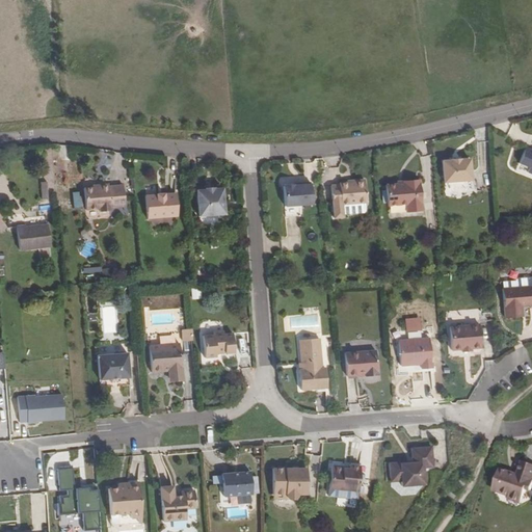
[(531,149),(526,147),(520,163),(530,166),(529,171),(531,173),(531,149)]
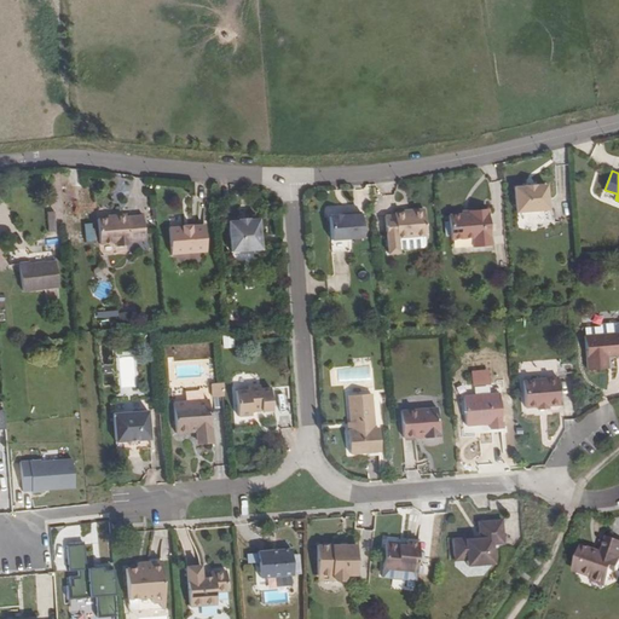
[(516,187),(518,213),(549,210),(547,185),(537,186),(537,184),(526,185),(526,186),(516,187)]
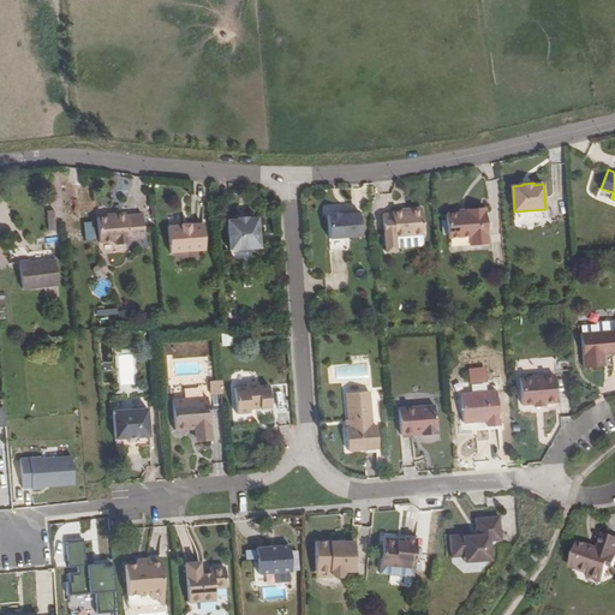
[(424,231),(422,206),(408,207),(408,209),(401,209),(393,210),(393,213),(383,213),(384,234),(387,250),(396,249),(396,245),(421,244),(423,242),(423,232),(424,231)]
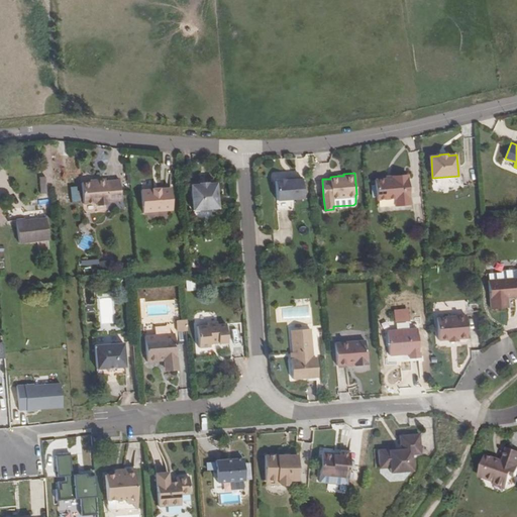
[(386,177),(376,178),(377,197),(395,196),(395,203),(410,202),(408,173),(393,174),(393,176),(386,177)]
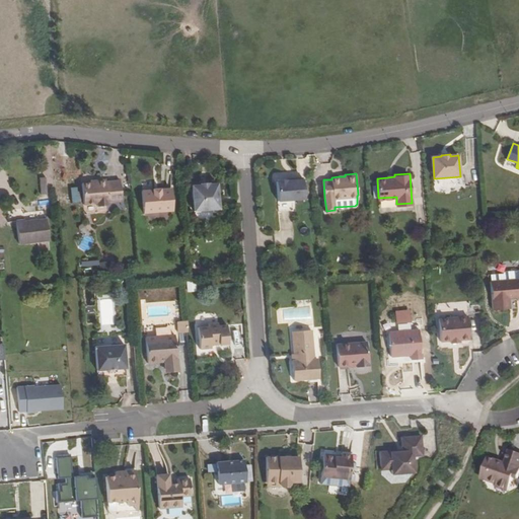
[(287,180),(278,181),(278,182),(277,182),(279,213),(292,212),(292,202),(305,201),(303,179),(294,179),(294,181),(287,182),(287,180)]
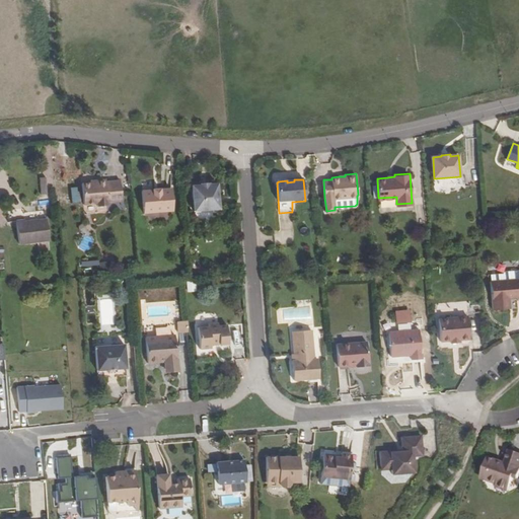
[(90,183),(82,184),(83,205),(97,204),(97,207),(107,206),(107,203),(122,202),(120,181),(105,182),(105,180),(96,181),(96,183),(90,183)]
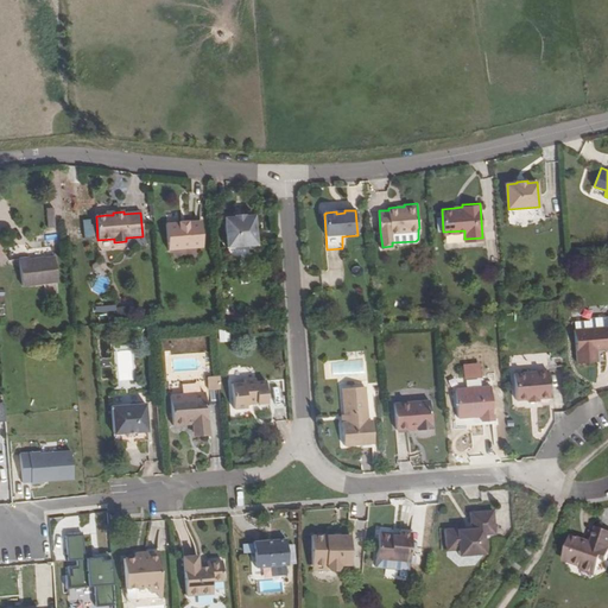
[(235,217),(225,219),(228,259),(258,257),(254,216),(245,217),(245,220),(236,221),(235,217)]
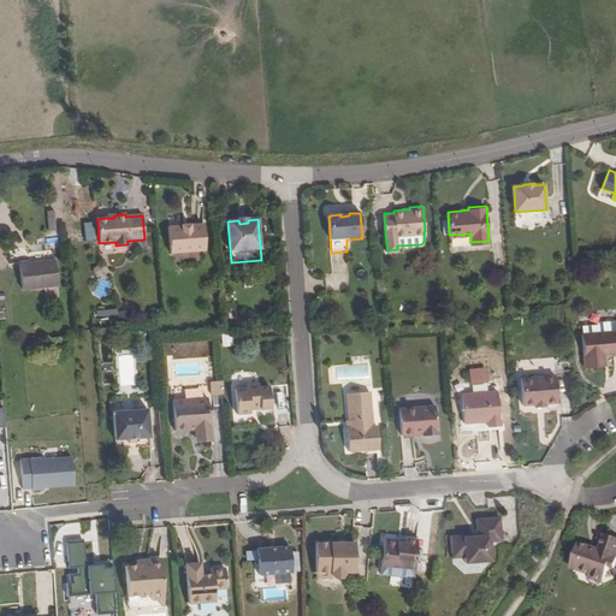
[(84,225),(86,240),(98,240),(98,224),(84,225)]
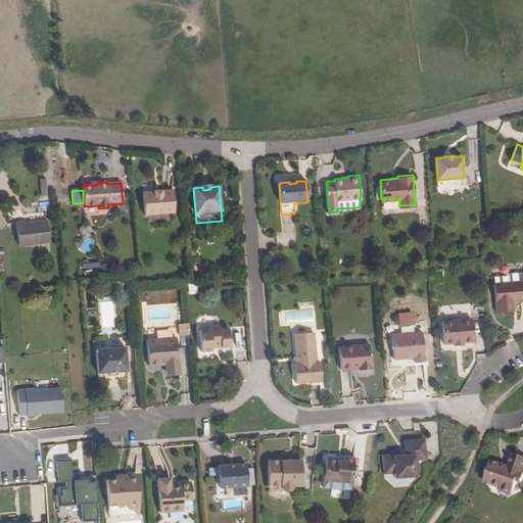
[(155,193),(144,194),(145,216),(175,212),(174,191),(164,192),(164,190),(154,191),(155,193)]
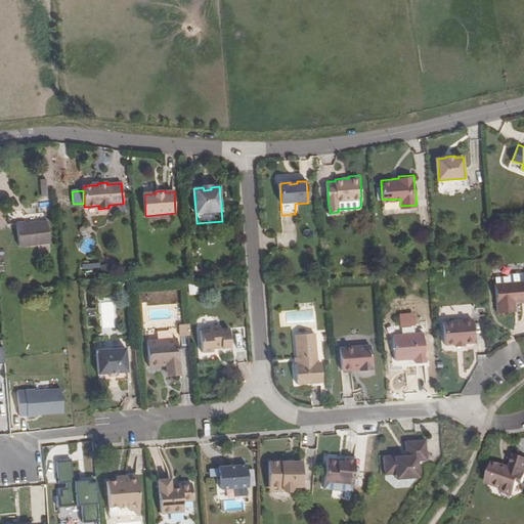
[(16,223),(18,247),(49,243),(47,221),(26,224),(25,222),(16,223)]
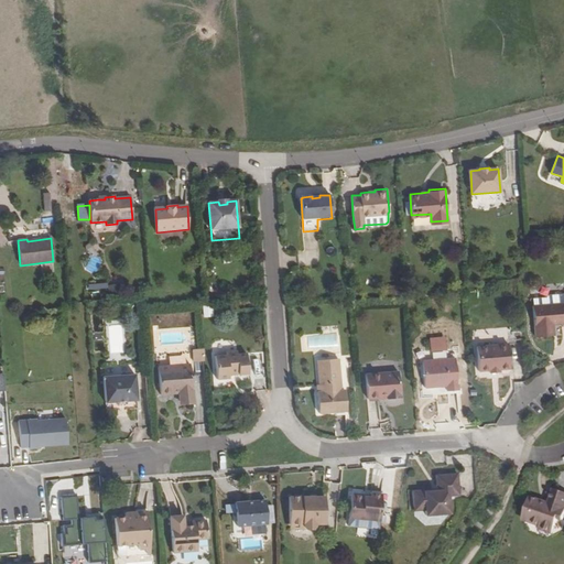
[(532,301),(535,339),(554,338),(553,327),(563,325),(563,295),(549,297),(546,300),(532,301)]
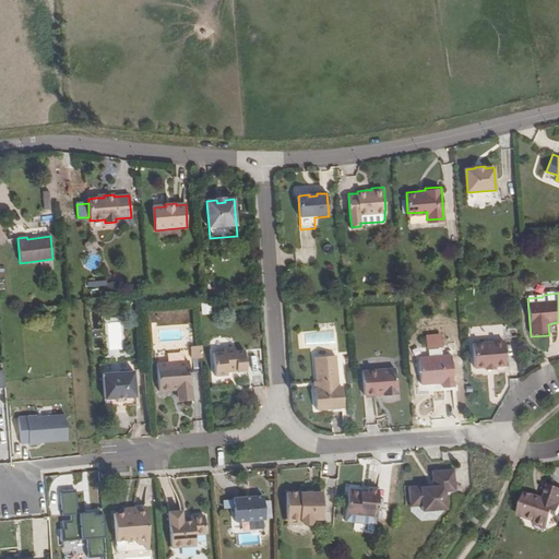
[(202,304),(202,313),(210,314),(211,305),(202,304)]
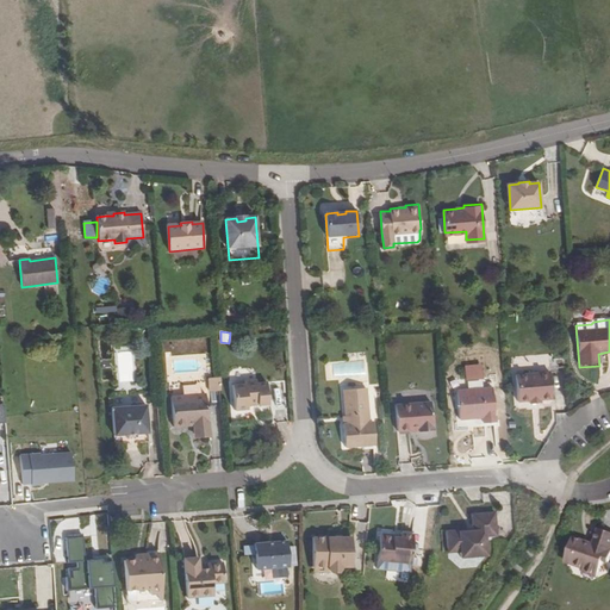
[(61,338),(36,338),(36,348),(61,348),(61,338)]
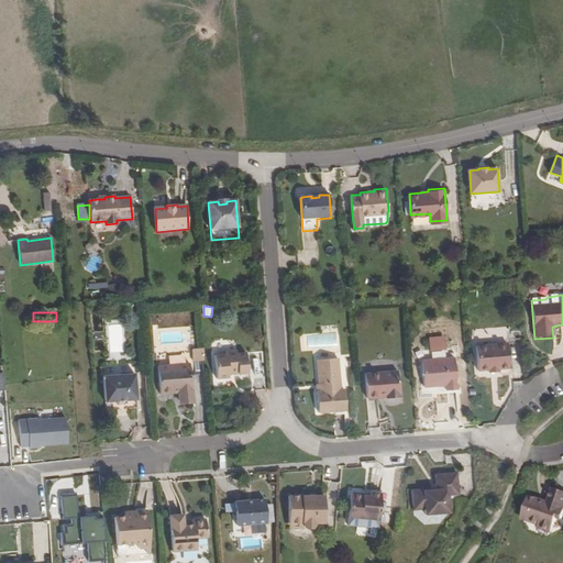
[(499,371),(510,371),(508,345),(477,348),(478,373),(489,372),(490,374),(499,374),(499,371)]
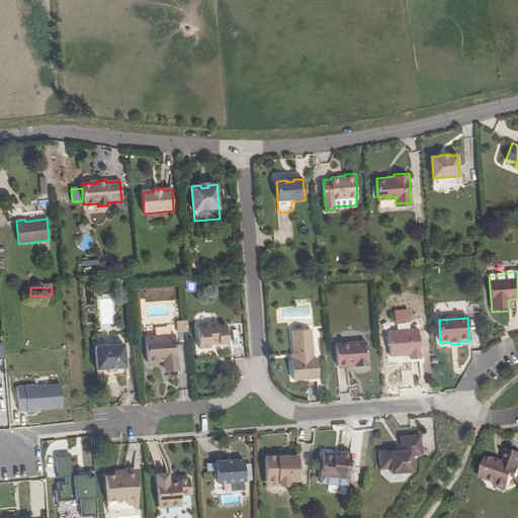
[(177,333),(187,332),(187,321),(176,322),(177,333)]
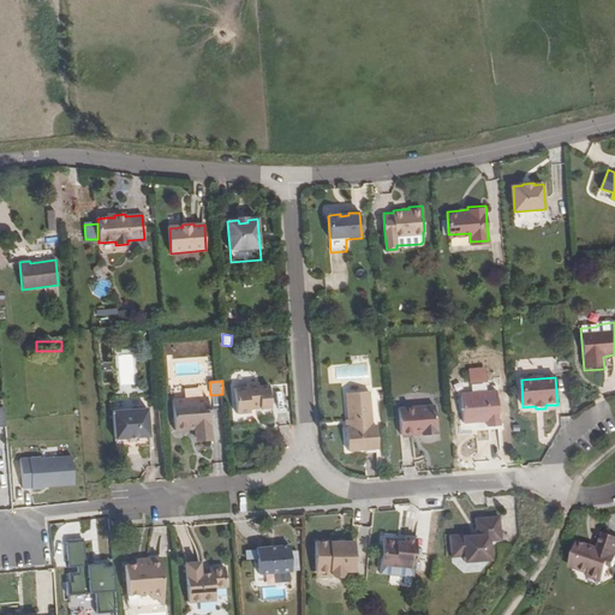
[(270,408),(269,386),(260,387),(258,383),(246,384),(248,388),(234,388),(237,415),(250,413),(250,410),(270,408)]
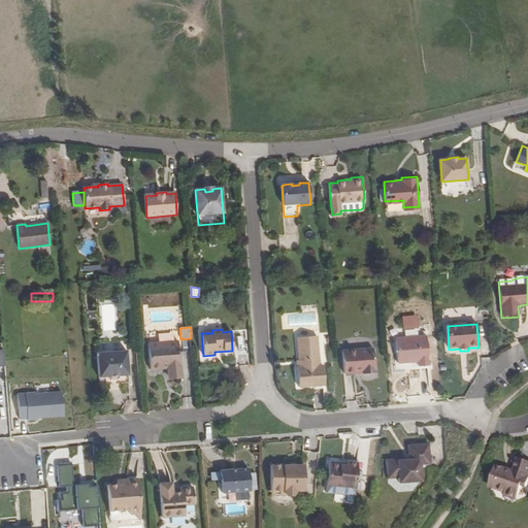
[(319,366),(317,336),(297,338),(299,361),(299,367),(296,367),(298,387),(324,386),(323,366),(319,366)]
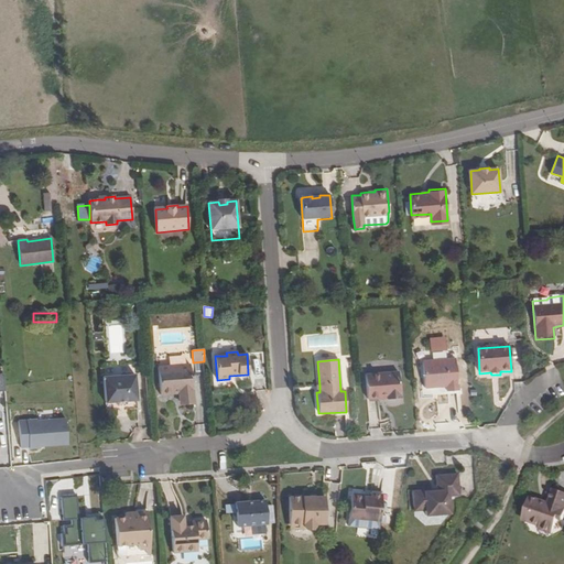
[(447,392),(458,392),(455,360),(422,362),(424,389),(446,387),(447,392)]
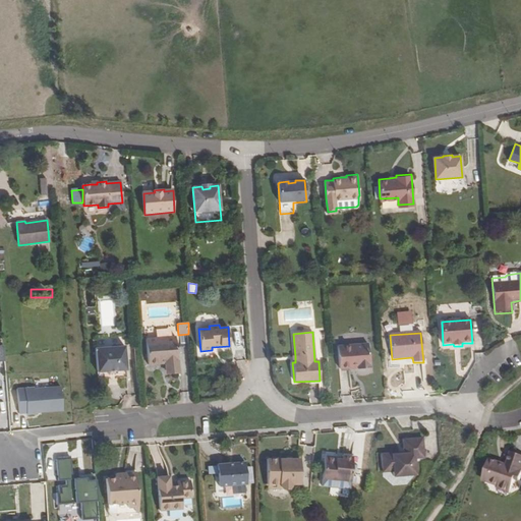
[(178,370),(175,337),(146,339),(148,364),(165,363),(166,371),(178,370)]
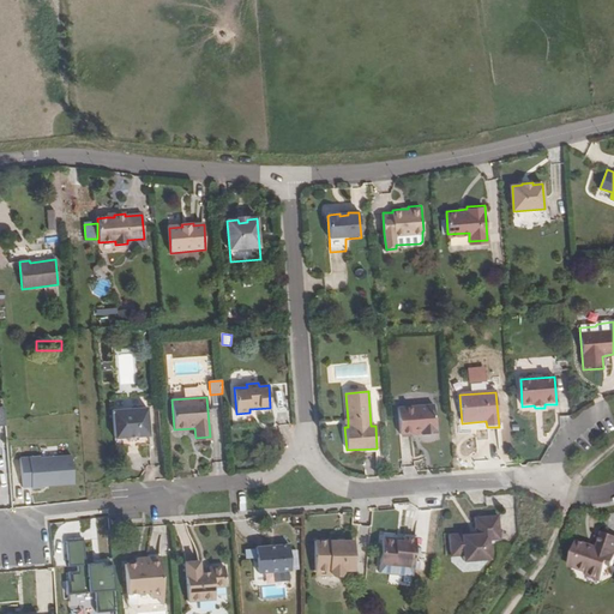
[(146,407),(112,410),(115,438),(126,438),(137,437),(149,435),(146,407)]
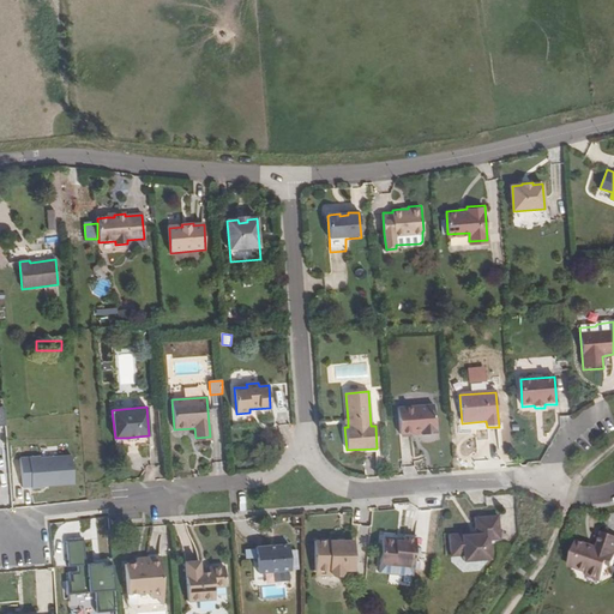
[(423,435),(439,434),(437,407),(401,409),(403,435),(423,433),(423,435)]
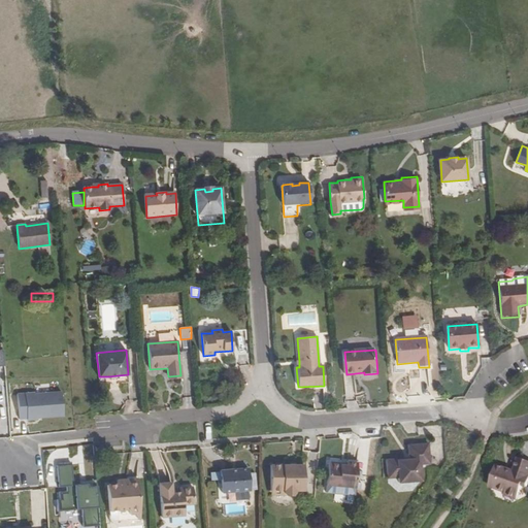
[(63,416),(61,392),(34,394),(34,393),(18,394),(20,419),(27,419),(27,420),(36,419),(36,418),(63,416)]
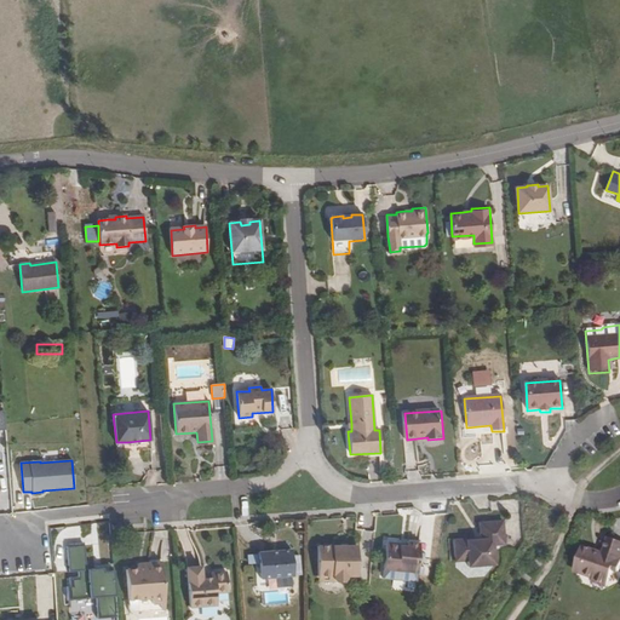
[(505,546),(503,523),(480,524),(481,539),(454,541),(455,557),(468,557),(468,569),(494,567),(493,547),(505,546)]
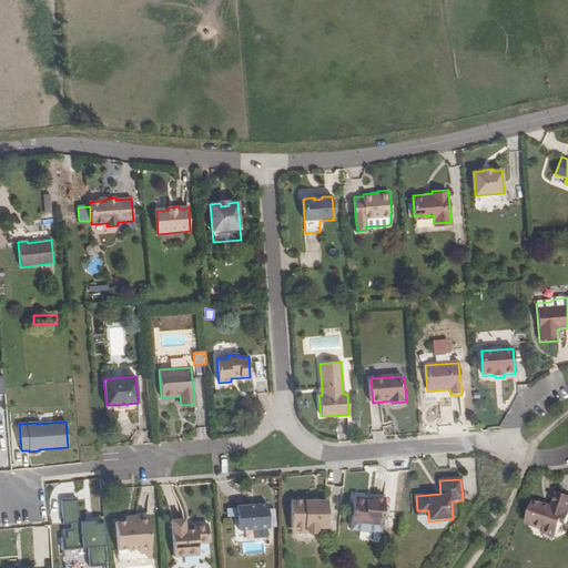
[(83,565),(107,563),(103,520),(94,521),(94,518),(87,518),(79,519),(77,497),(61,498),(63,521),(71,521),(71,525),(63,526),(63,534),(61,535),(62,547),(81,546),(83,565)]
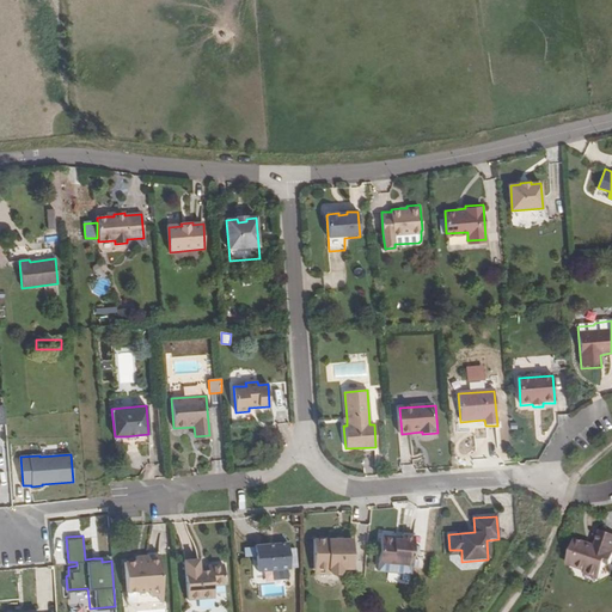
[(573,565),(575,569),(592,576),(595,575),(607,579),(611,568),(611,537),(609,536),(603,551),(582,543),(573,565)]
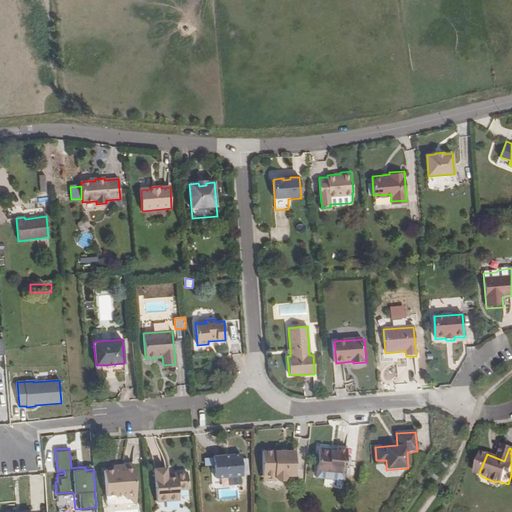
[(330,450),(318,449),(315,479),(343,481),(346,450),(335,449),(335,451),(335,453),(330,452),(330,450)]
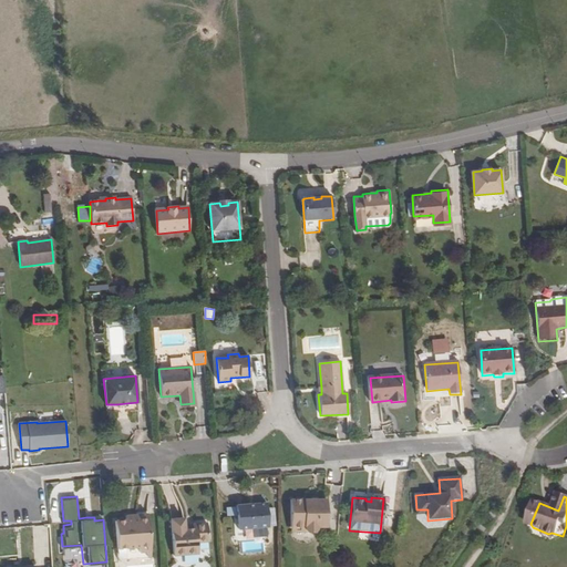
[(328,526),(326,498),(290,502),(292,529),(306,528),(307,531),(309,534),(316,533),(319,531),(319,527),(328,526)]
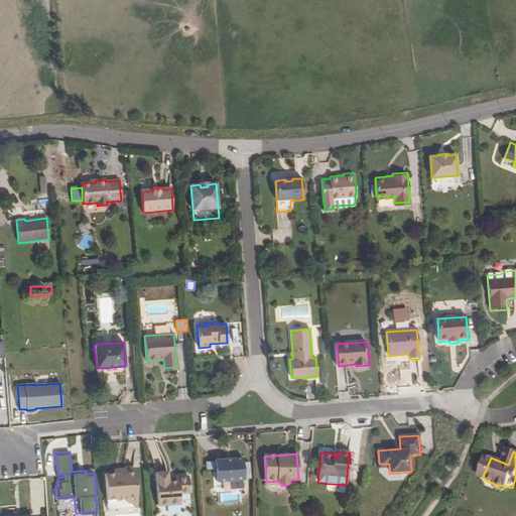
[(242,459),(215,461),(216,482),(244,480),(242,459)]
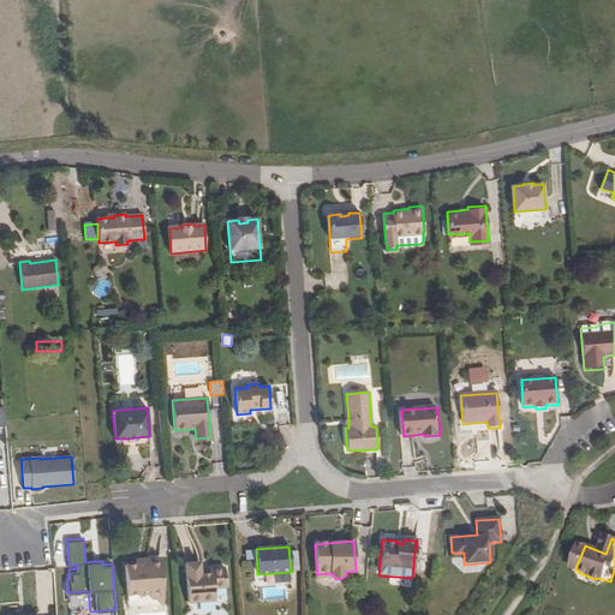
[(137,565),(125,565),(127,596),(142,595),(143,601),(151,599),(151,608),(163,607),(160,559),(148,559),(148,563),(137,565)]
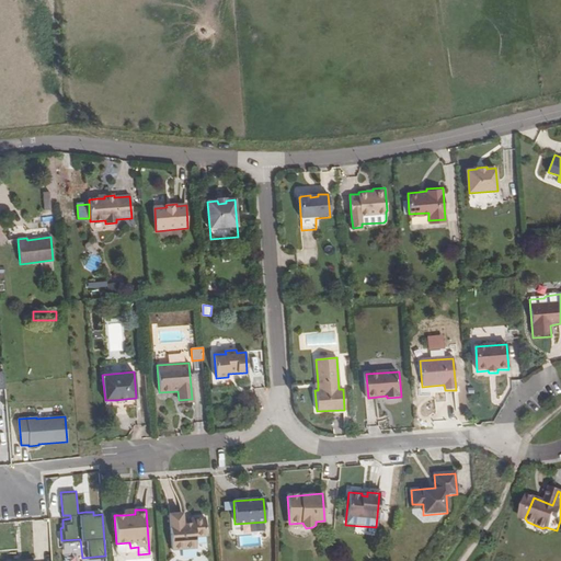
[(205,518),(191,519),(191,523),(183,524),(182,519),(182,514),(169,515),(171,551),(196,549),(195,538),(206,537),(205,518)]
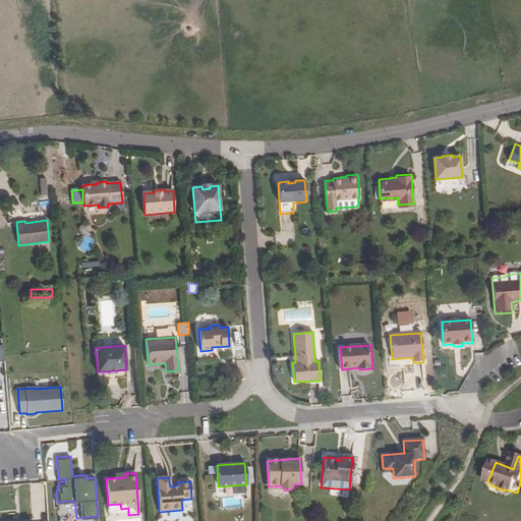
[(504,490),(503,493),(515,498),(517,493),(507,489),(504,490)]
